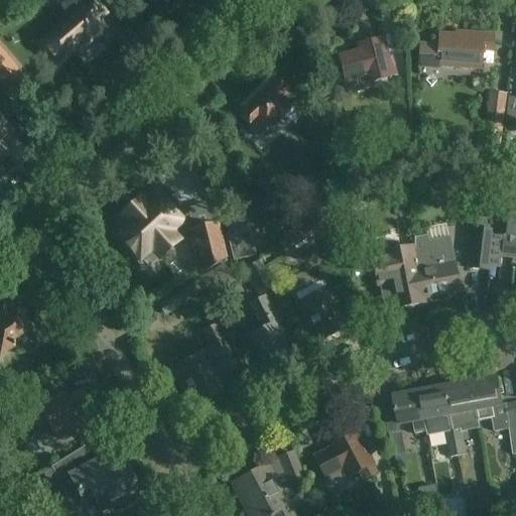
[(85,6),(63,24),(41,42),(57,61),(82,41),(84,45),(97,34),(98,36),(106,30),(98,19),(106,12),(95,0),(90,0),(84,5),(85,6)]
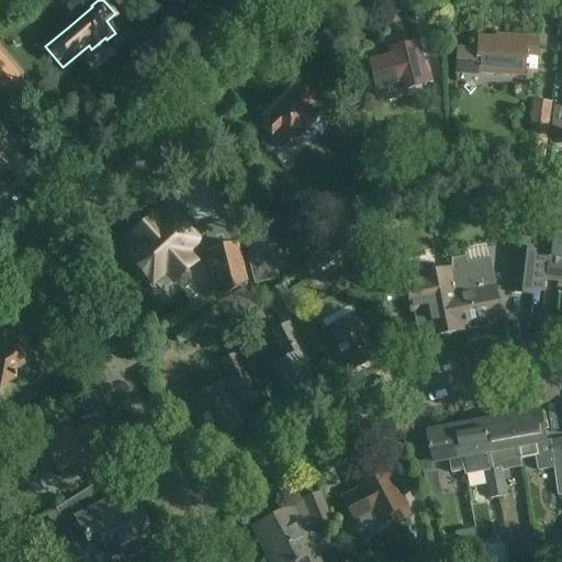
[(175,0),(184,11),(198,0),(175,0)]
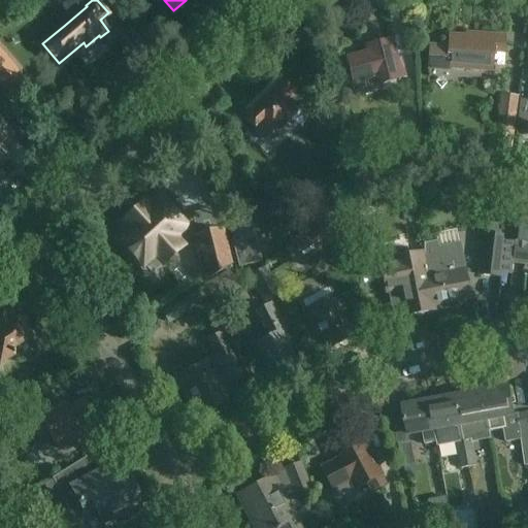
[(430,46),(428,68),(448,70),(449,66),(491,69),(492,54),(502,55),(504,38),(474,36),(474,39),(450,37),(449,47),(430,46)]
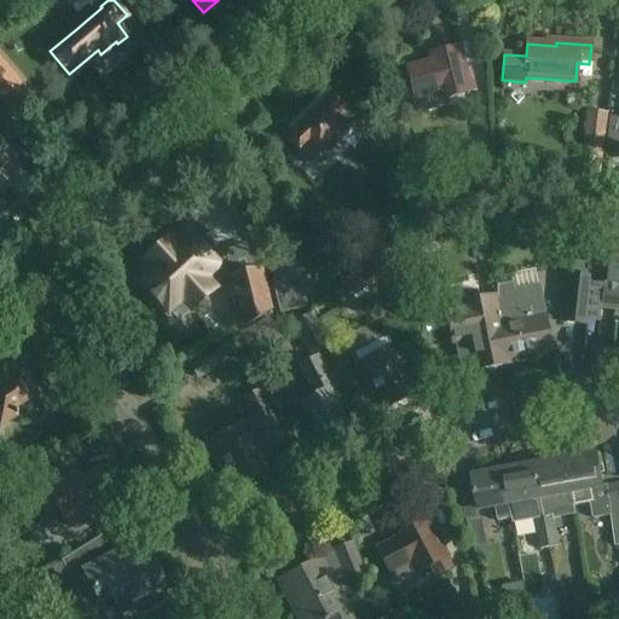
[(431,61),(408,67),(414,91),(437,85),(440,98),(470,90),(460,46),(428,55),(431,61)]
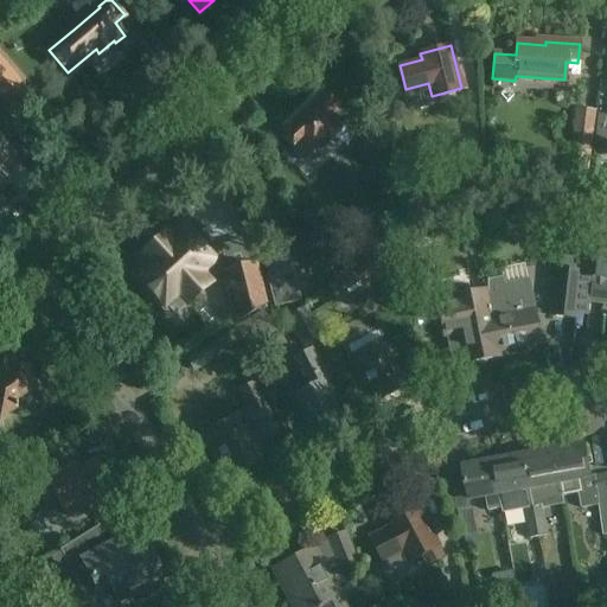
[(0,52),(0,93),(13,82),(20,76),(0,52)]
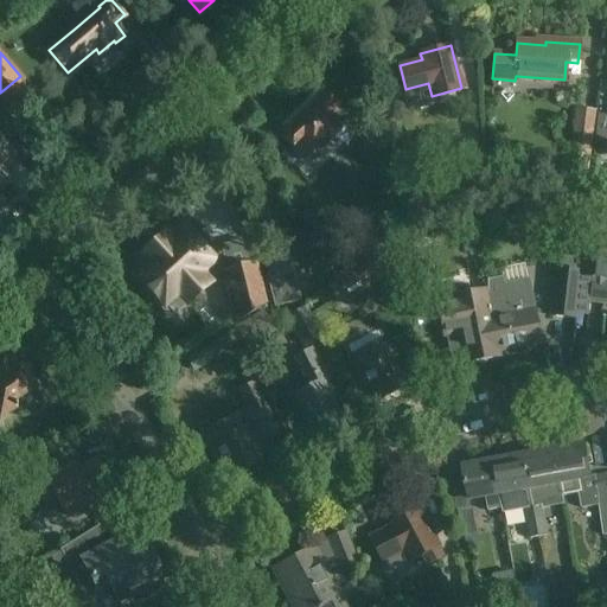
[(331,88),(320,97),(310,108),(312,110),(281,139),(302,160),(334,131),(326,121),(345,103),(331,88)]
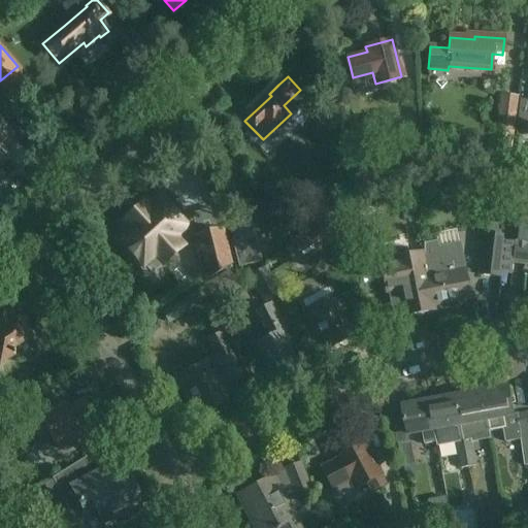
[(499,95),(496,128),(515,130),(518,97),(499,95)]
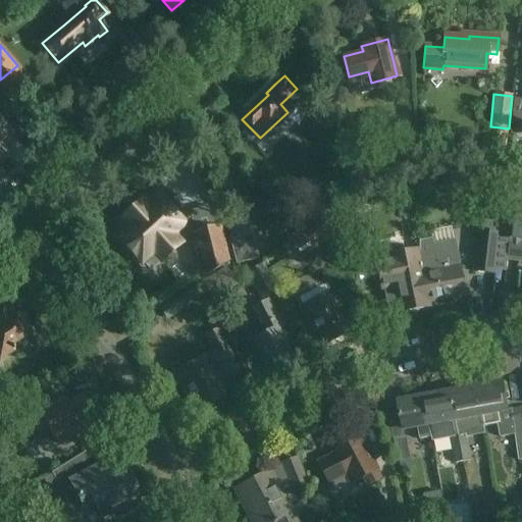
[(0,119),(0,157),(5,154),(0,148),(0,145),(12,136),(0,119)]
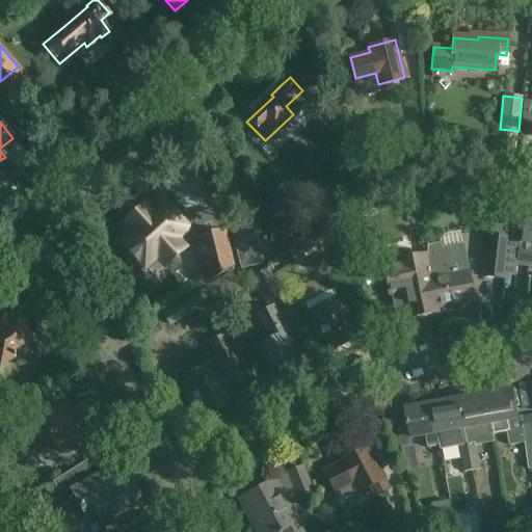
[(531,174),(516,173),(514,186),(531,188),(531,174)]
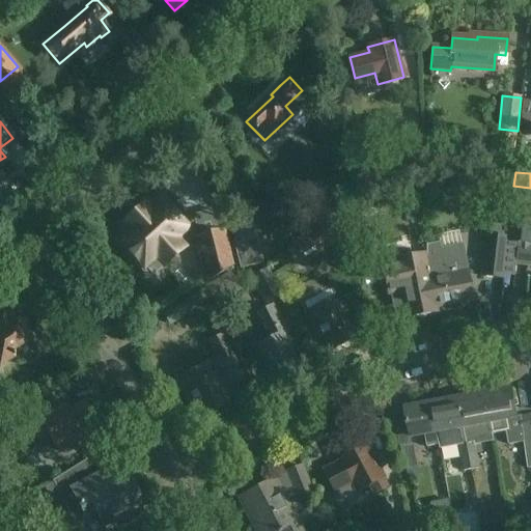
[(315,216),(343,190),(332,177),(304,204),(315,216)]
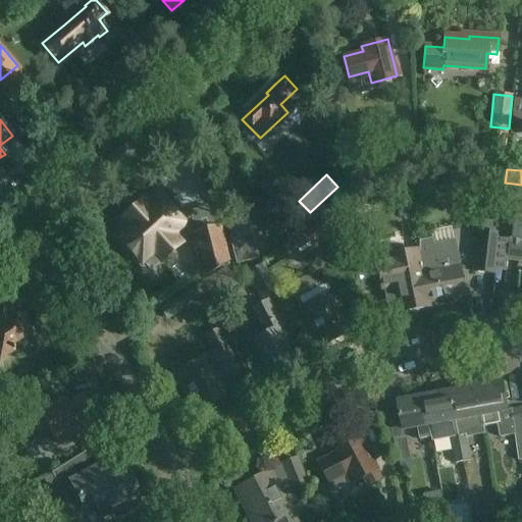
[(133,226),(120,237),(143,261),(153,251),(161,260),(181,242),(173,232),(185,222),(162,199),(151,209),(145,204),(141,208),(139,206),(129,214),(132,216),(126,220),(133,226)]
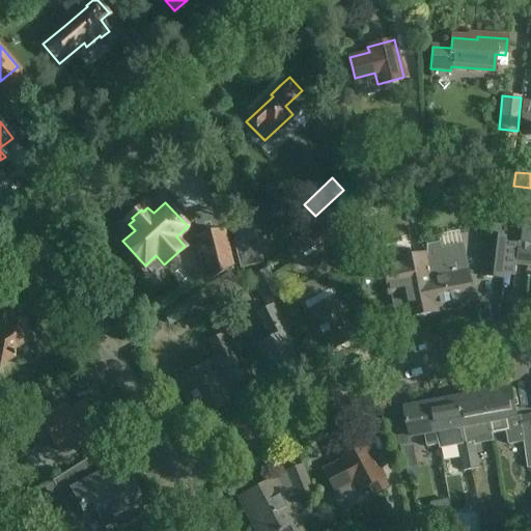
[(530,219),(519,218),(515,245),(518,245),(530,246),(530,219)]
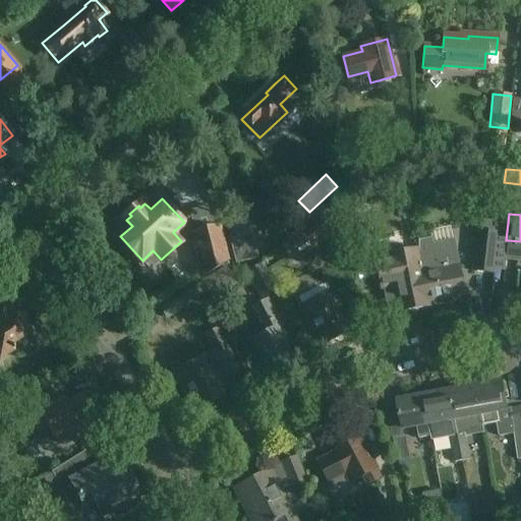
[(298,259),(333,236),(320,216),(285,239),(298,259)]
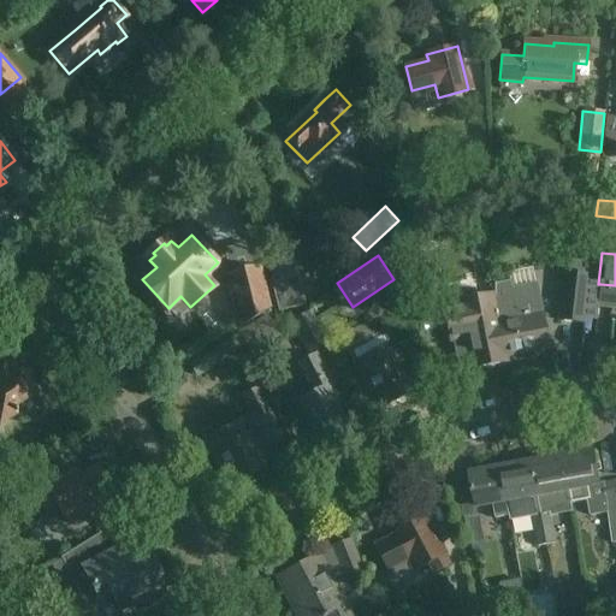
[(223,274),(237,331),(271,309),(259,265),(223,274)]
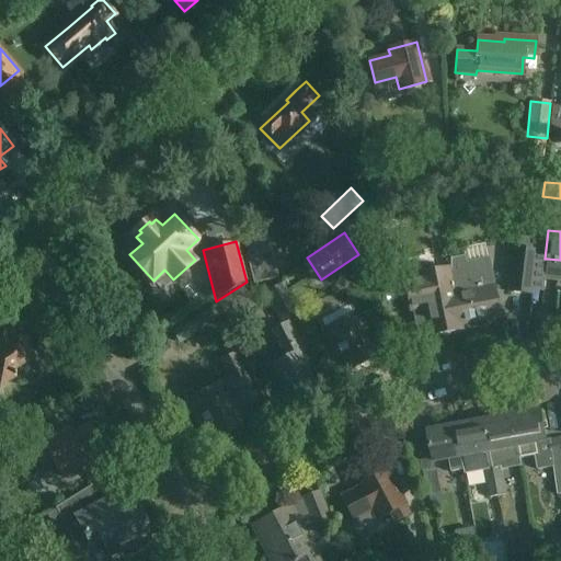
[(531,294),(537,250),(513,248),(508,292),(531,294)]
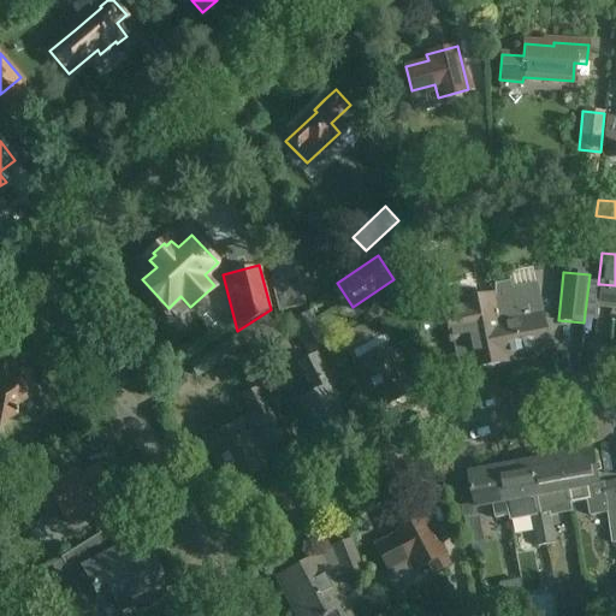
[(302,307),(294,273),(271,279),(279,313),(302,307)]
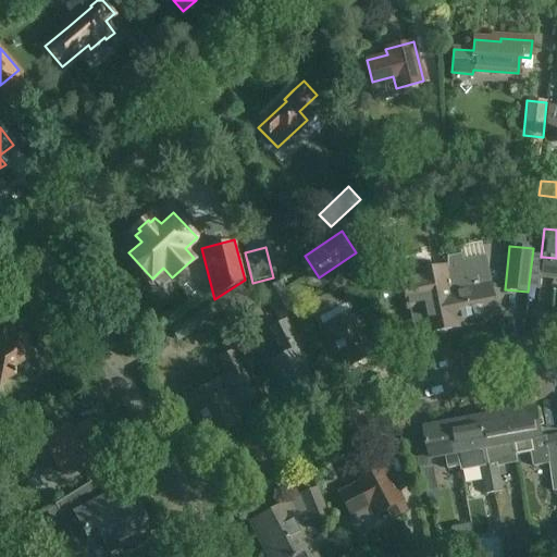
[(497,299),(493,300),(484,257),(449,264),(450,271),(447,271),(446,272),(450,293),(456,323),(462,322),(466,326),(475,324),(475,319),(496,316),(495,314),(500,313),(497,299)]
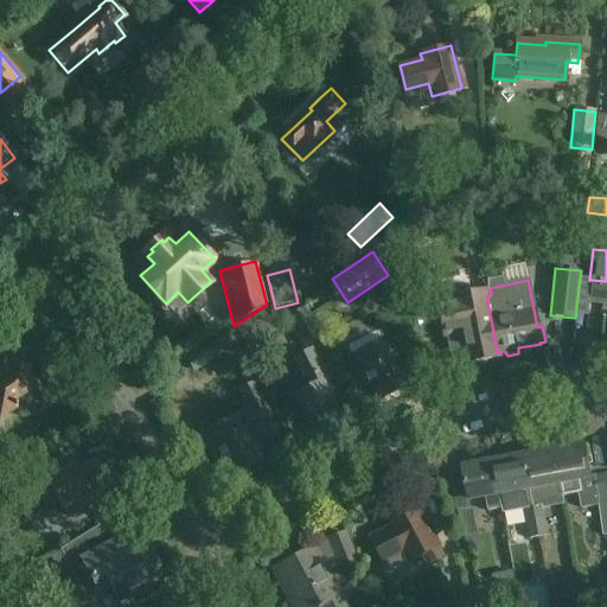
[(606,281),(592,280),(589,302),(606,305),(606,281)]
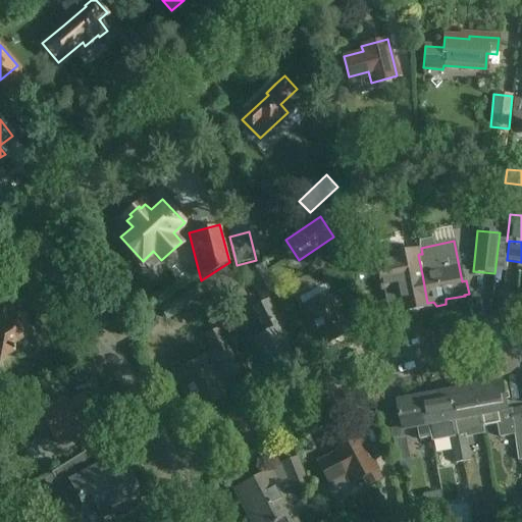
[(427,303),(422,274),(418,255),(419,254),(418,250),(388,256),(389,258),(376,260),(382,290),(384,290),(388,310),(400,308),(401,312),(428,306),(427,303)]
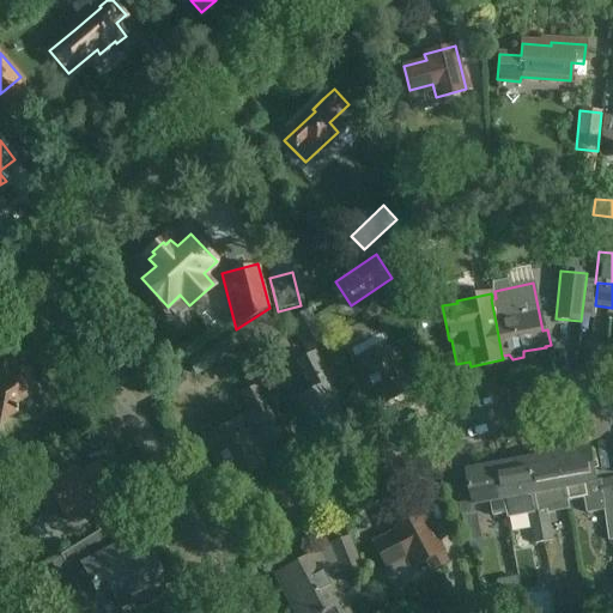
[(325,341),(309,310),(289,321),(304,352),(325,341)]
